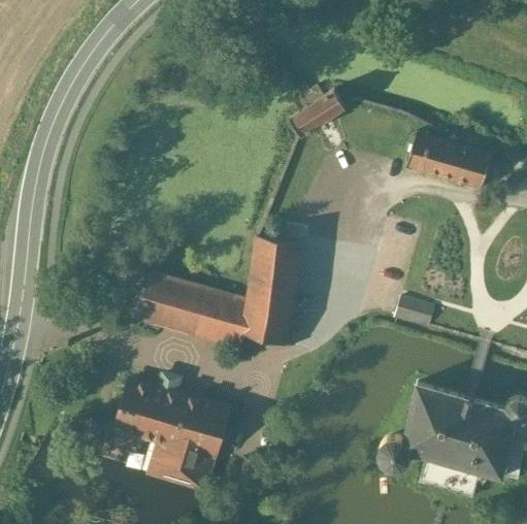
[(292,107),(297,116),(323,99),(317,90),(317,88),(291,104),(292,107)]
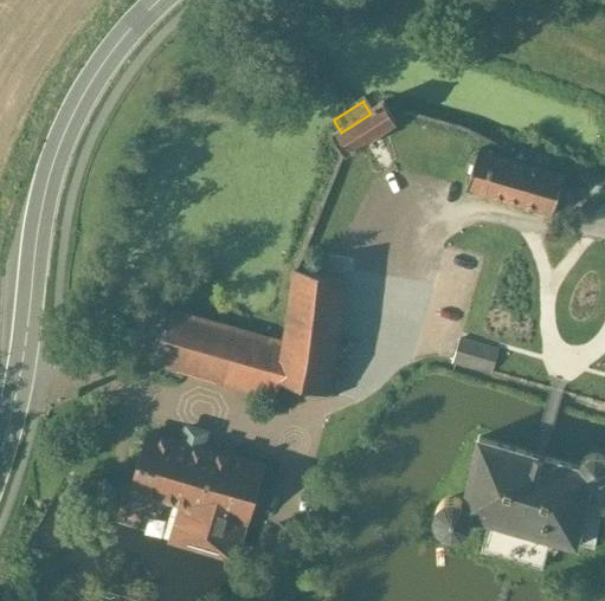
[(341,133),(332,139),(345,159),(394,125),(392,121),(383,105),(371,114),(341,133)]
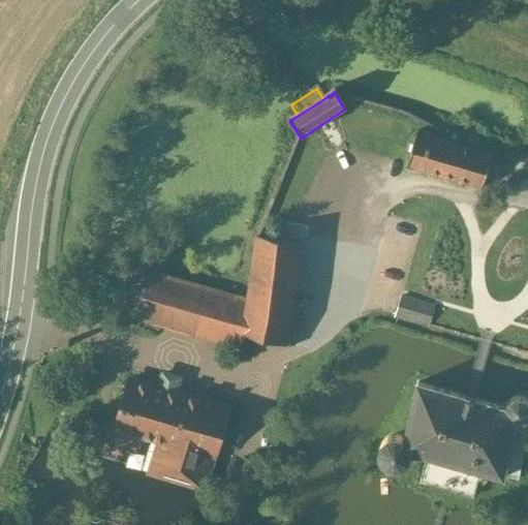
[(492,157),(416,134),(406,170),(482,191),(492,157)]
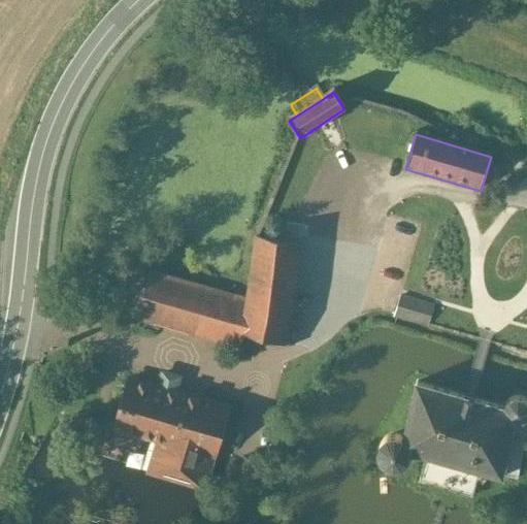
[(298,248),(255,239),(245,304),(241,334),(242,335),(284,346),(298,248)]
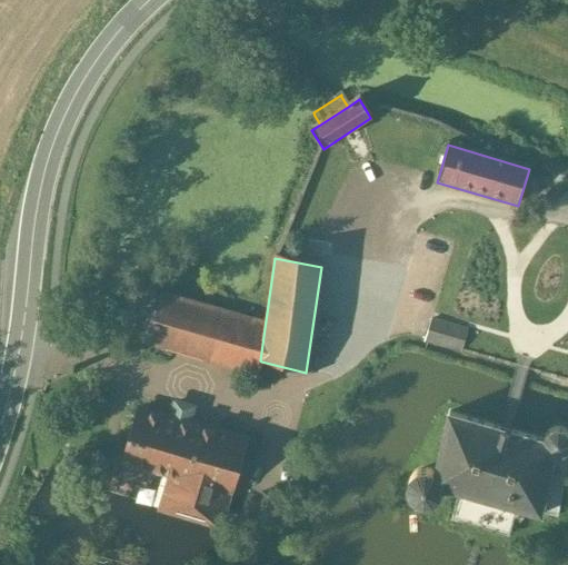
[(265,328),(161,298),(148,345),(258,378),(261,362),(260,360),(265,328)]
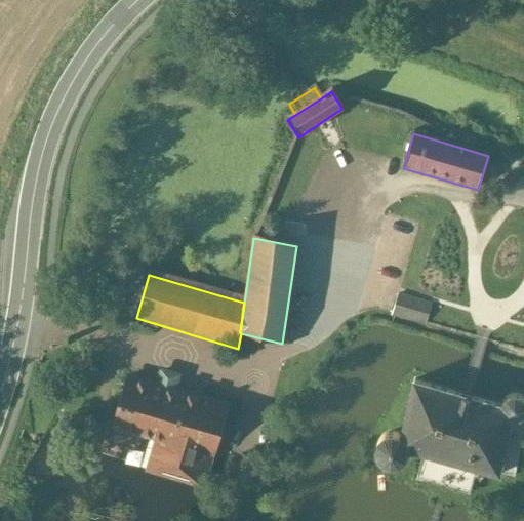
[(430,308),(397,297),(392,317),(425,326),(430,308)]
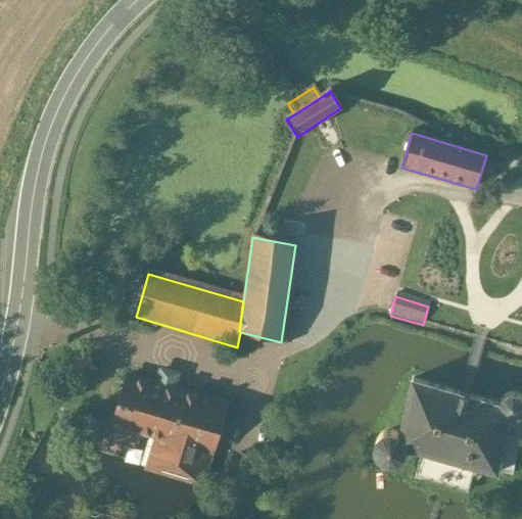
[(177,376),(157,371),(153,385),(173,391),(177,376)]
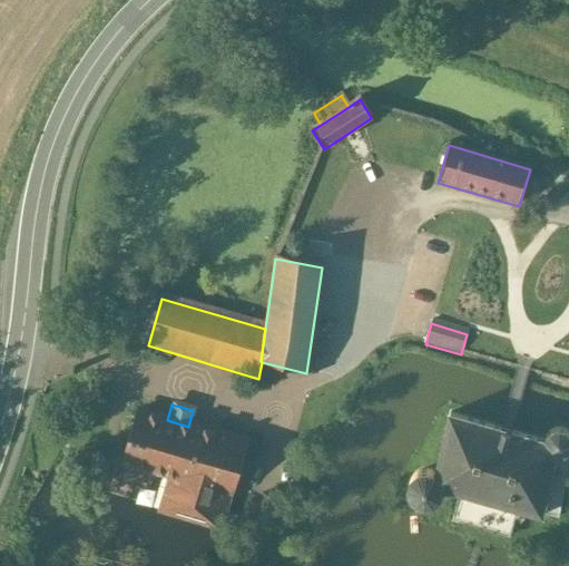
[(177,423),(138,412),(123,465),(172,478),(160,514),(218,530),(228,496),(232,495),(246,443),(177,423)]
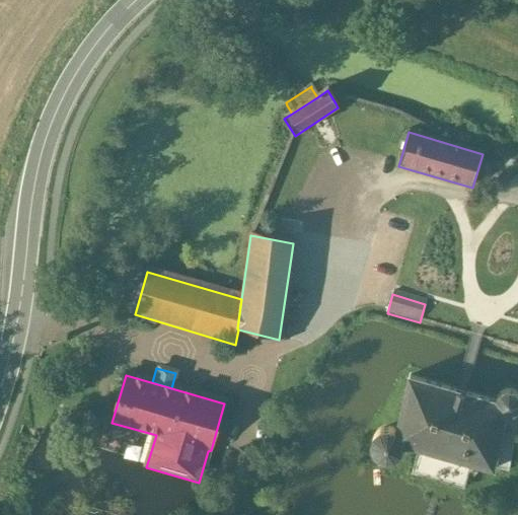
[(496,405),(410,380),(397,435),(392,433),(387,433),(382,436),(379,439),(377,444),(378,449),(380,454),(384,457),(389,458),(394,458),(398,455),(401,451),(403,446),(419,450),(471,465),(493,471),(494,471),(508,474),(517,426),(517,423),(516,421),(514,419),(512,417),(514,416),(516,415),(517,412),(517,398),(517,397),(513,394),(509,393),(504,394),(500,396),(497,399),(496,405)]
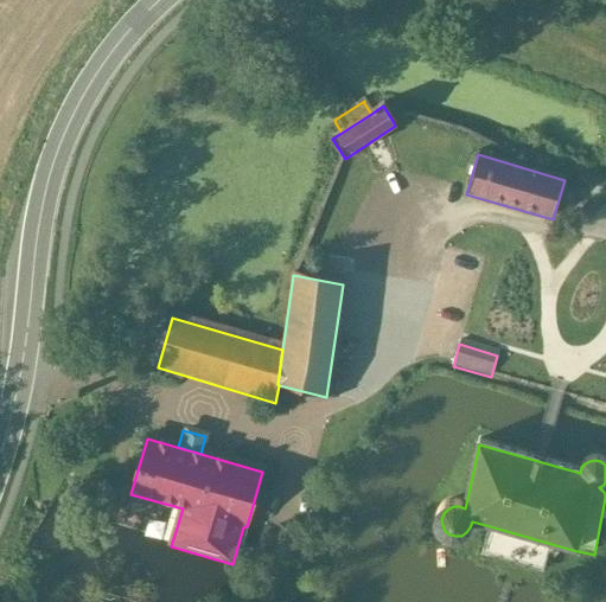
[(552,544),(490,526),(480,558),(542,576),(552,544)]
